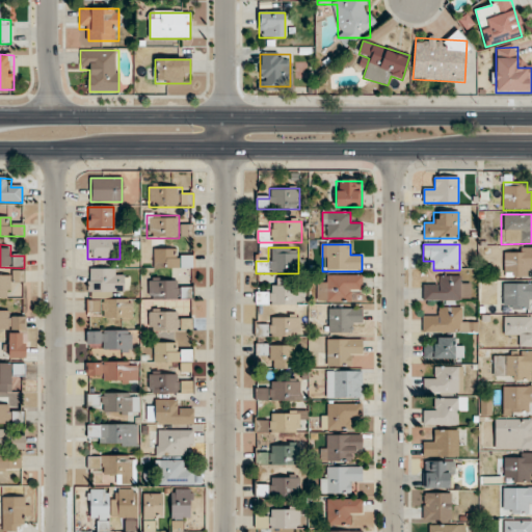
[(504,277),(531,276),(531,248),(504,249),(504,277)]
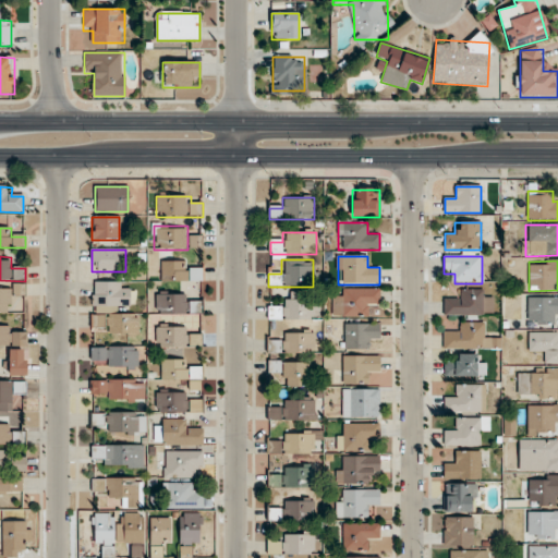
[(161,281),(201,281),(201,271),(189,271),(189,262),(161,262),(161,281)]
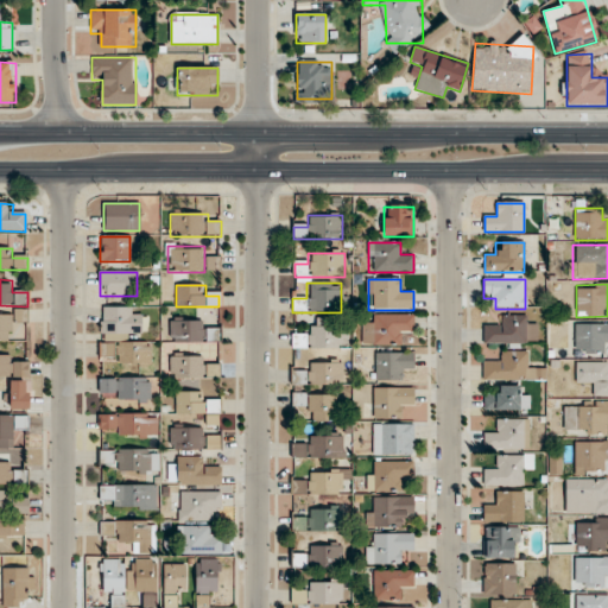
[(101,306),(101,339),(119,339),(119,334),(140,334),(140,306),(101,306)]
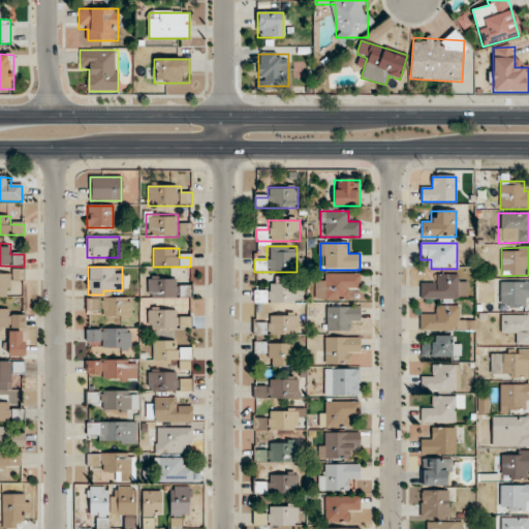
[(325,282),(315,282),(315,300),(349,300),(349,290),(360,290),(360,274),(325,274),(325,282)]
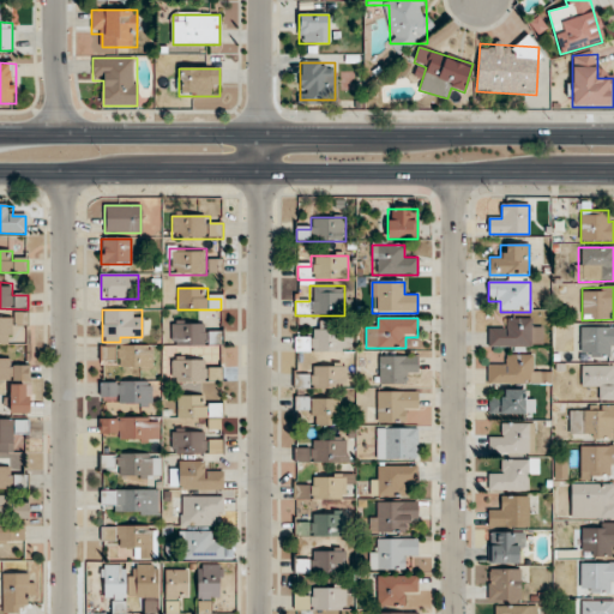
[(489,330),(489,349),(542,349),(542,320),(503,320),(503,330),(489,330)]
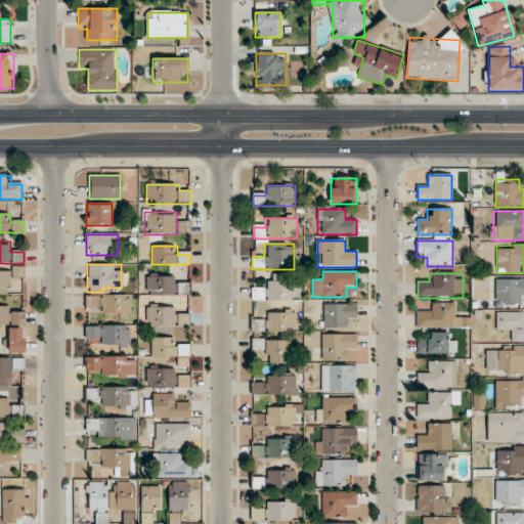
[(178,276),(147,276),(147,295),(178,295),(178,276)]
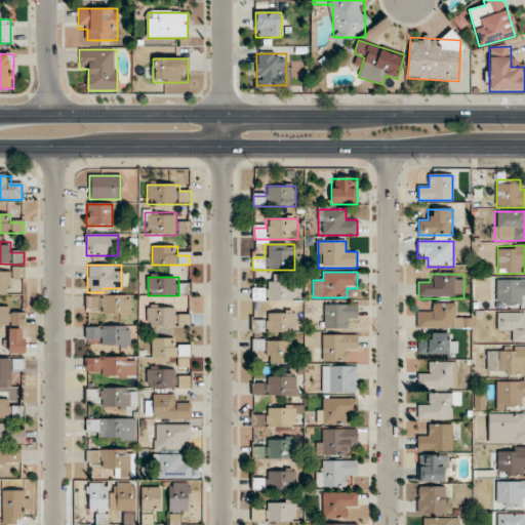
[(496,305),(524,304),(524,280),(496,280),(496,305)]
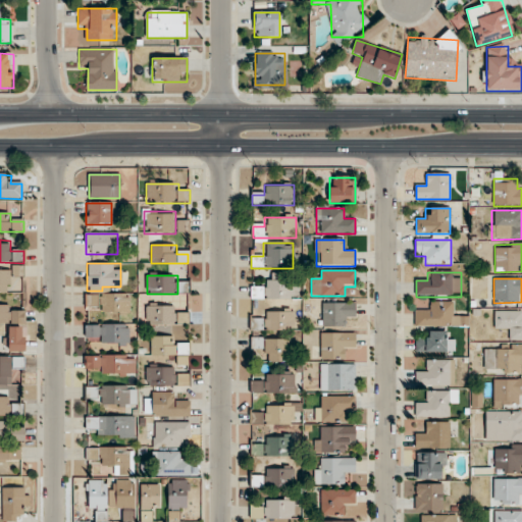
[(291,300),(291,279),(265,279),(265,288),(251,288),(251,300),(291,300)]
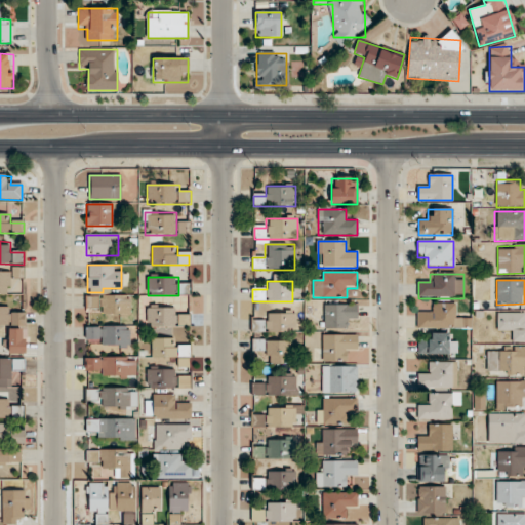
[(98,315),(130,316),(131,296),(86,295),(86,307),(98,307),(98,315)]
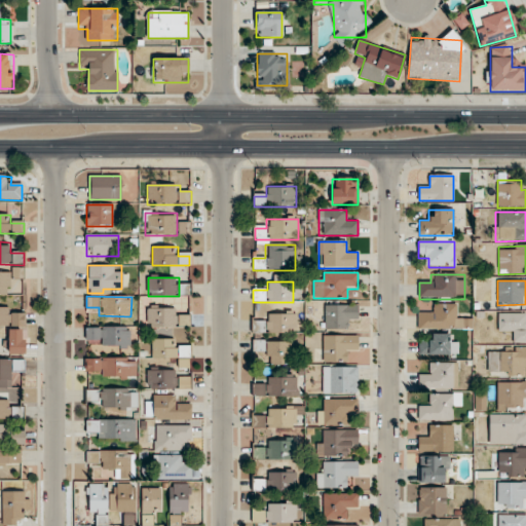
[(0,327),(25,328),(25,314),(11,314),(11,306),(0,305),(0,327)]
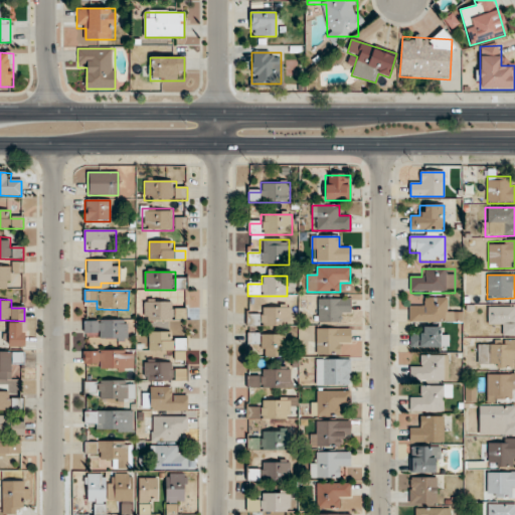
[(350,311),(350,299),(318,299),(318,322),(340,322),(340,311),(350,311)]
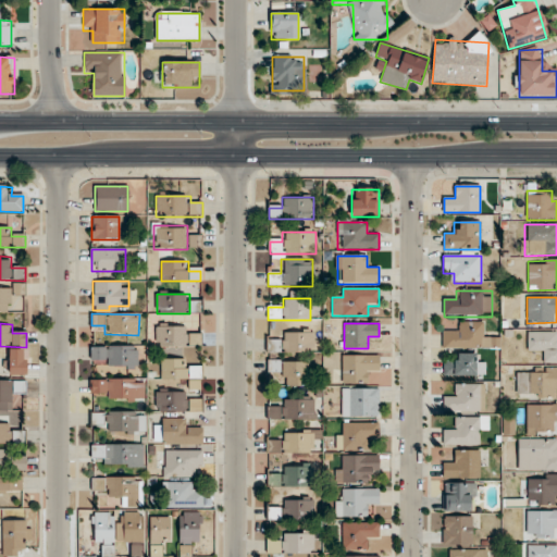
[(454,331),(442,331),(442,349),(499,349),(499,336),(485,336),(485,323),(454,323),(454,331)]
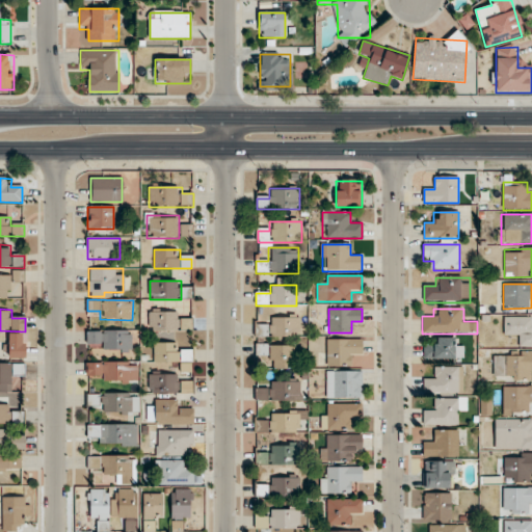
[(181,312),(150,312),(150,333),(192,333),(192,320),(181,320),(181,312)]
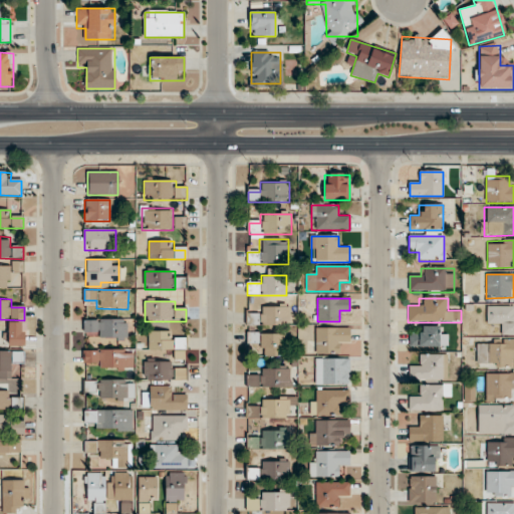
[(513,305),(487,306),(487,325),(498,325),(498,335),(513,335),(513,305)]
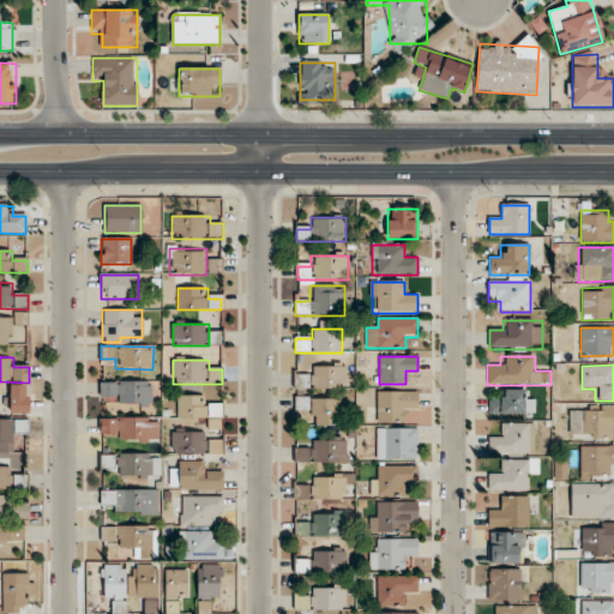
[(345,389),(345,366),(312,366),(312,375),(295,375),(295,389),(345,389)]
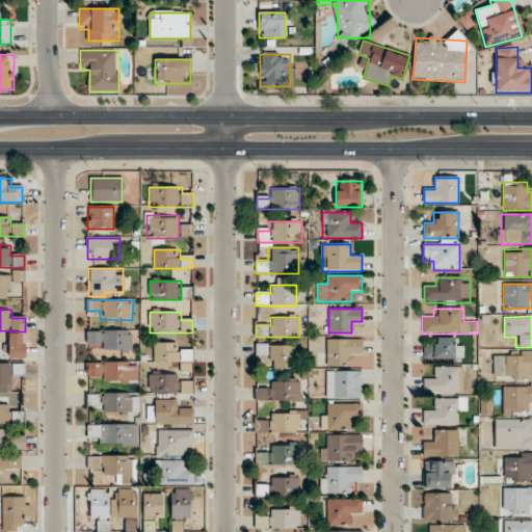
[(131,330),(87,330),(87,350),(131,350),(131,330)]
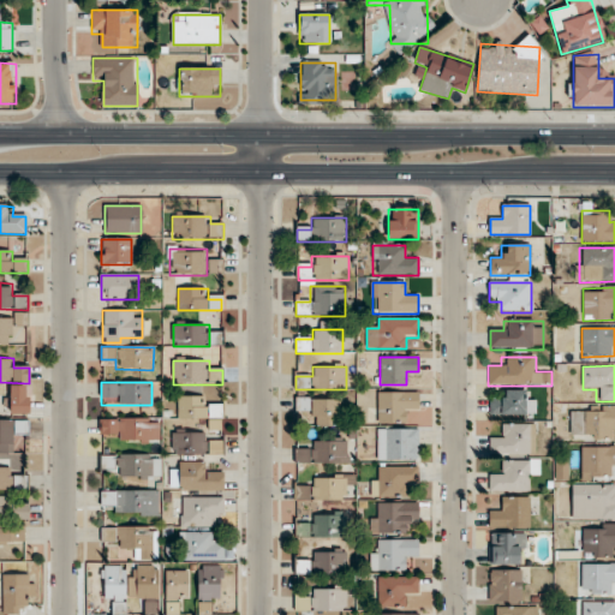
[(10,415),(29,415),(29,386),(10,386),(10,415)]
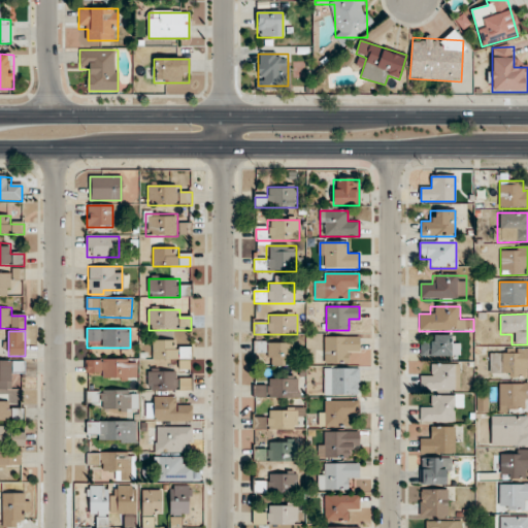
[(451,345),(451,335),(430,336),(430,345),(421,345),(421,357),(459,356),(459,345),(451,345)]
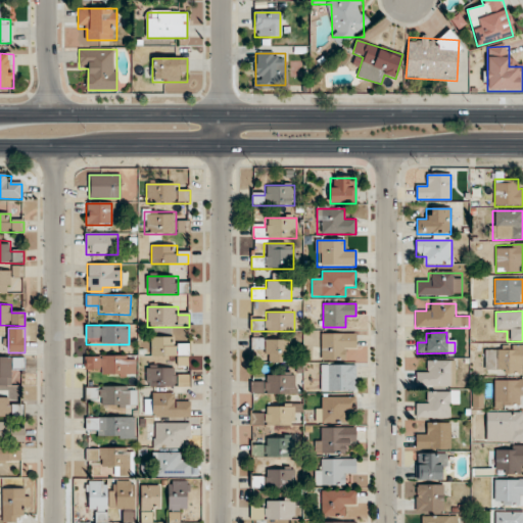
[(322,360),(344,360),(344,350),(355,350),(355,334),(322,334),(322,360)]
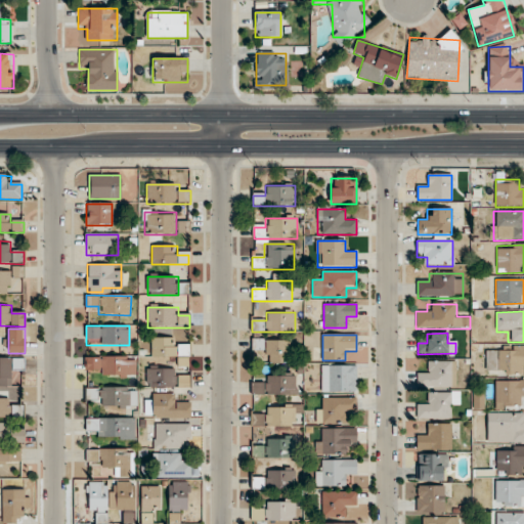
[(289,341),(252,341),(252,351),(265,351),(265,363),(289,363),(289,341)]
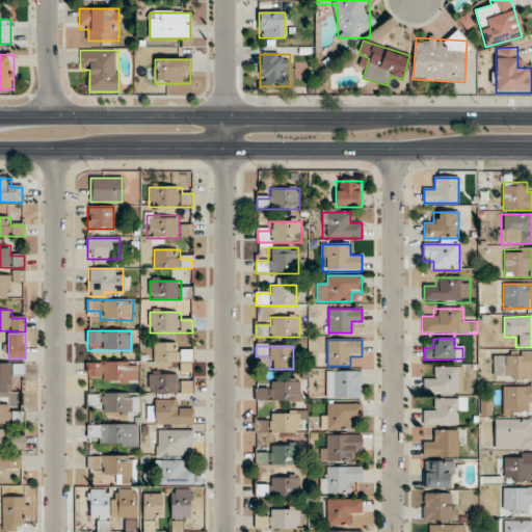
[(504,381),(531,380),(531,350),(504,351),(504,381)]
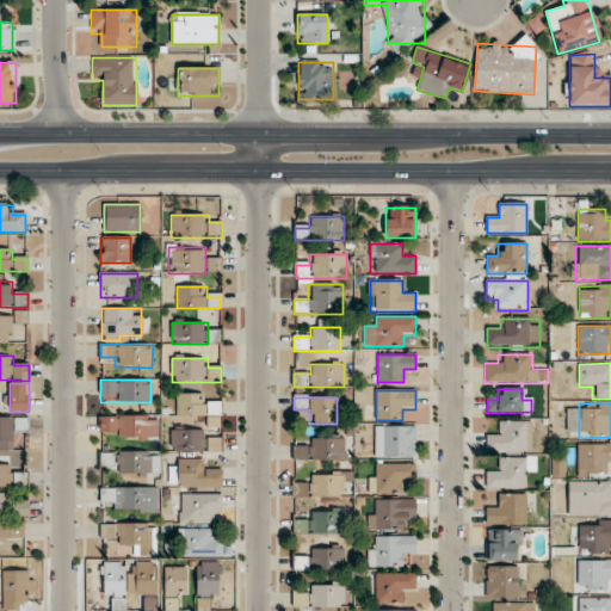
[(208,427),(221,427),(221,403),(208,403),(208,427)]
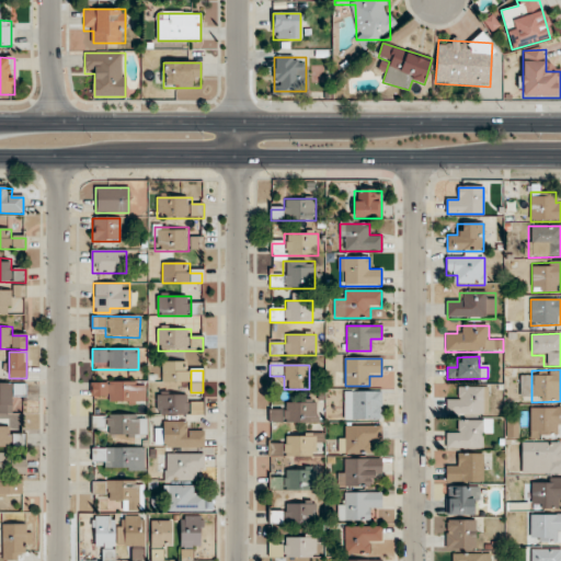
[(146,382),(92,382),(92,403),(146,403),(146,382)]
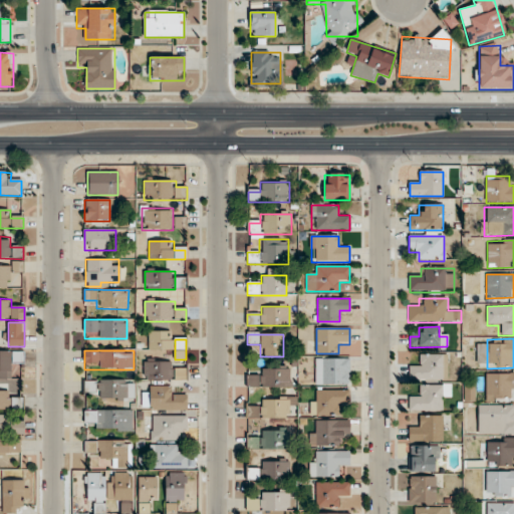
[(13,362),(24,362),(24,351),(0,351),(0,378),(13,379),(13,362)]
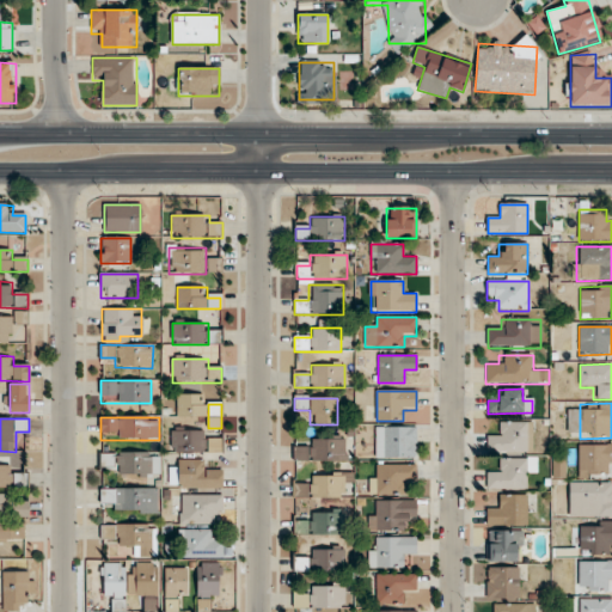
[(500,435),(488,435),(488,453),(532,453),(532,423),(500,423),(500,435)]
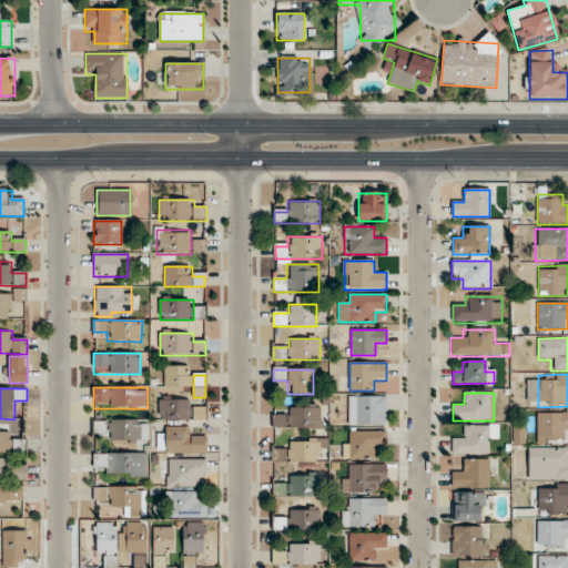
[(348,425),(386,425),(386,397),(348,397),(348,425)]
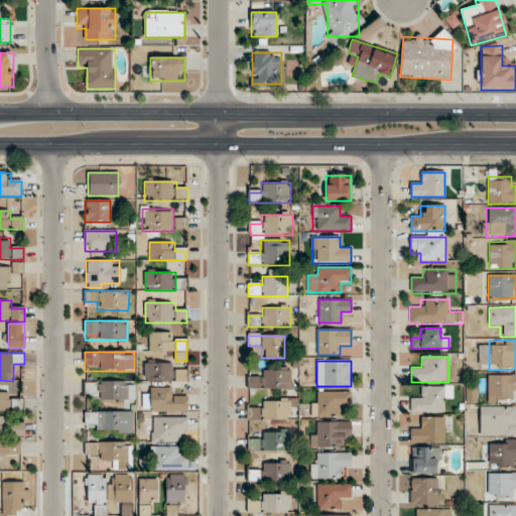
[(173,363),(144,363),(144,382),(186,382),(186,371),(173,371),(173,363)]
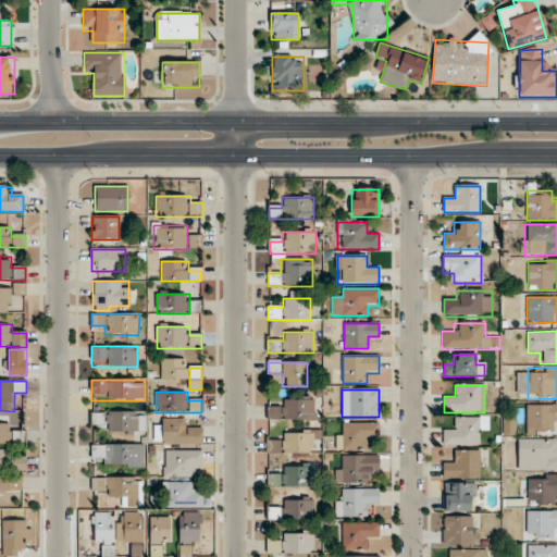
[(314,399),(277,399),(277,408),(268,408),(268,420),(314,420),(314,399)]
